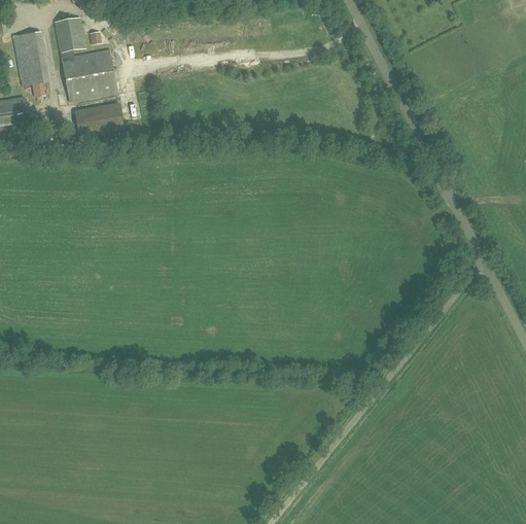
[(116,91),(109,47),(73,54),(72,48),(84,46),(79,15),(55,21),(69,100),(116,91)]
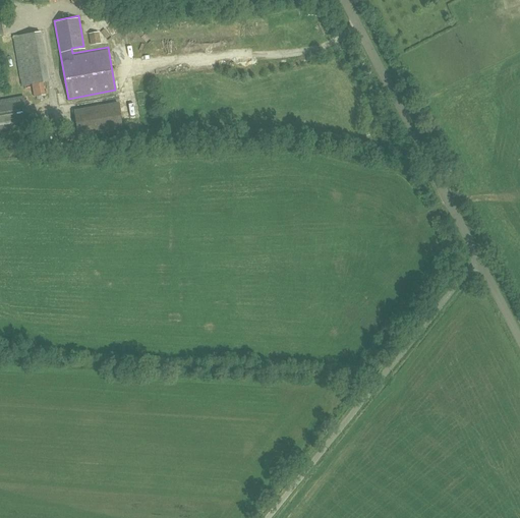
[(89,32),(91,42),(99,41),(97,30),(89,32)]
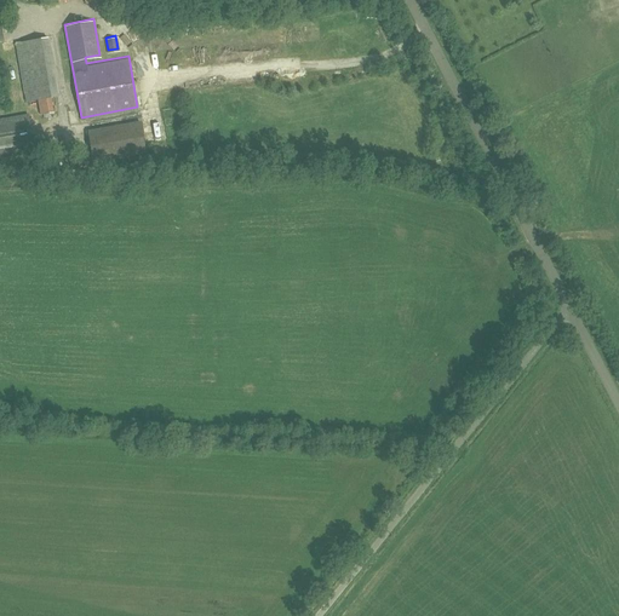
[(51,96),(38,97),(40,111),(53,110),(51,96)]
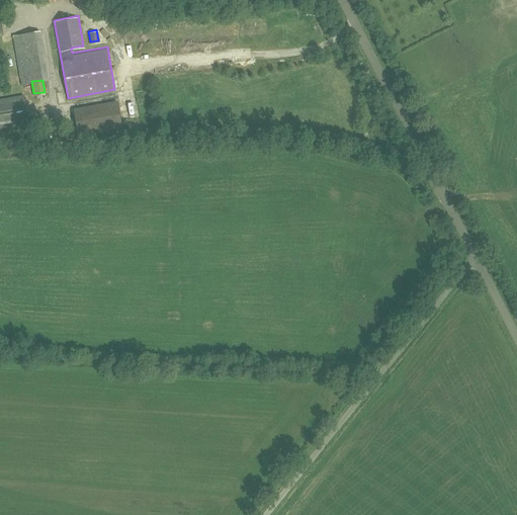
[(0,130),(29,125),(23,92),(0,96),(0,130)]
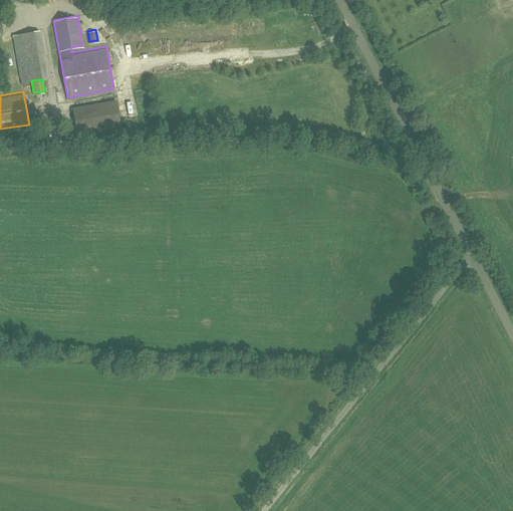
[(72,106),(77,132),(120,124),(115,99),(72,106)]
